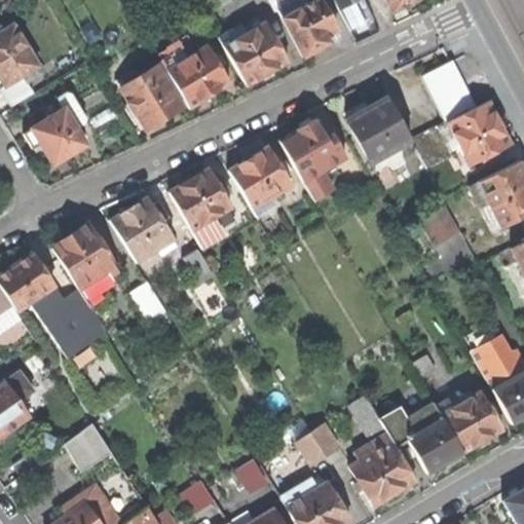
[(208,0),(214,10),(232,0),(208,0)]
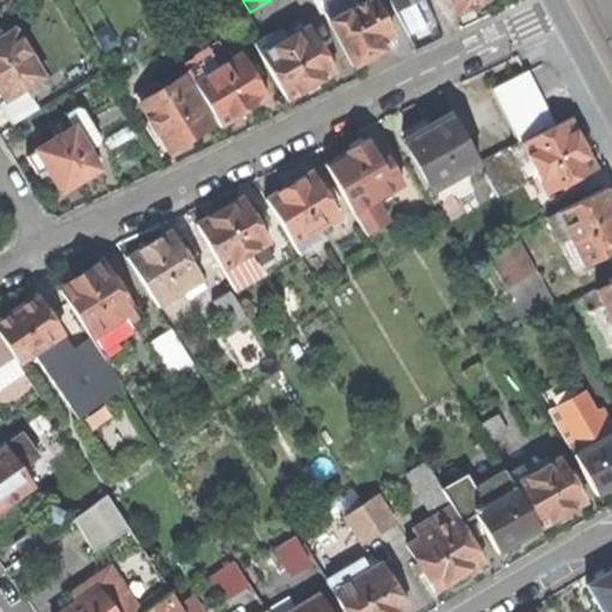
[(331,18),(360,4),(358,0),(342,0),(328,7),(327,9),(331,18)]
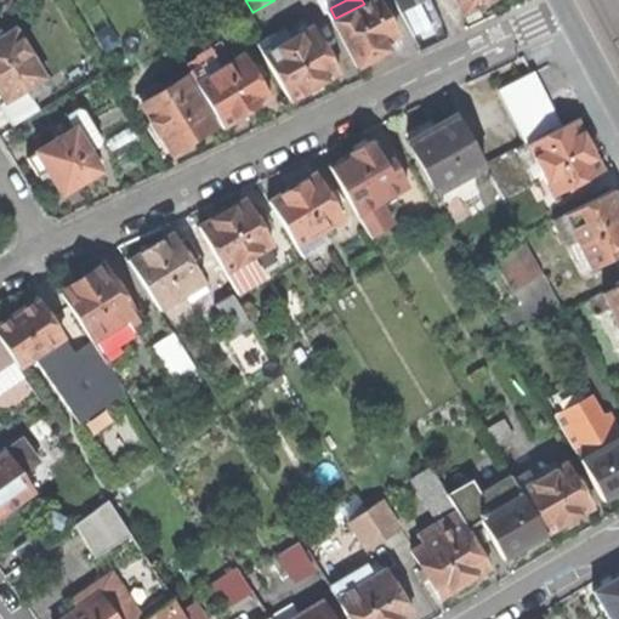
[(370,0),(364,4),(335,18),(361,66),(392,49),(388,41),(395,38),(401,34),(381,0),(370,0)]
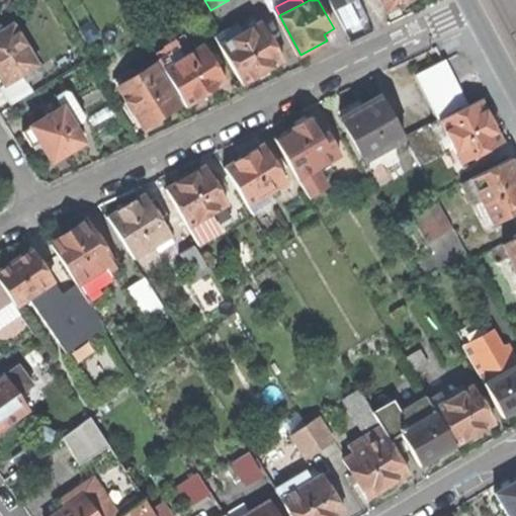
[(332,0),(336,8),(352,0),(332,0)]
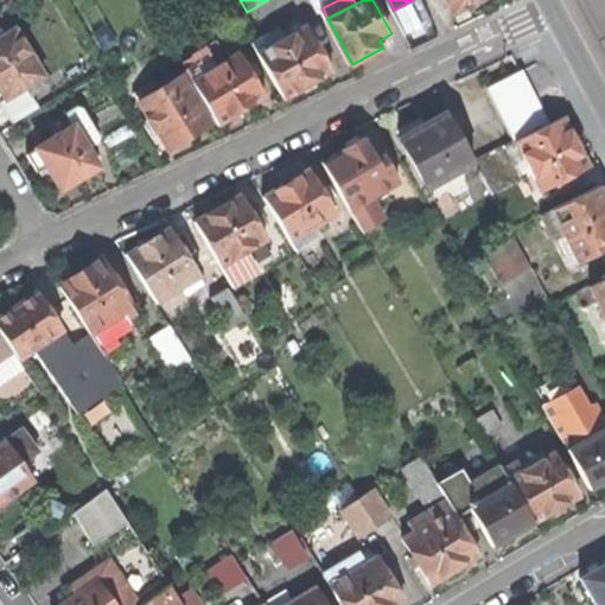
[(446,0),(452,11),(473,0),(446,0)]
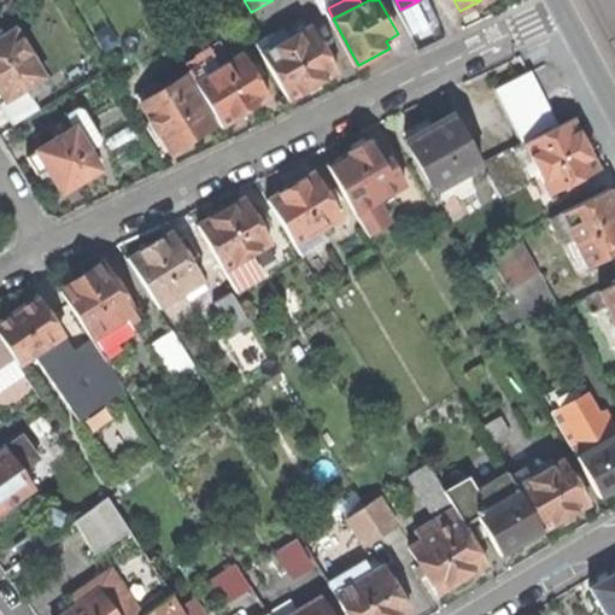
[(287,39),(263,52),(291,99),(339,72),(312,24),(303,30),(287,39)]
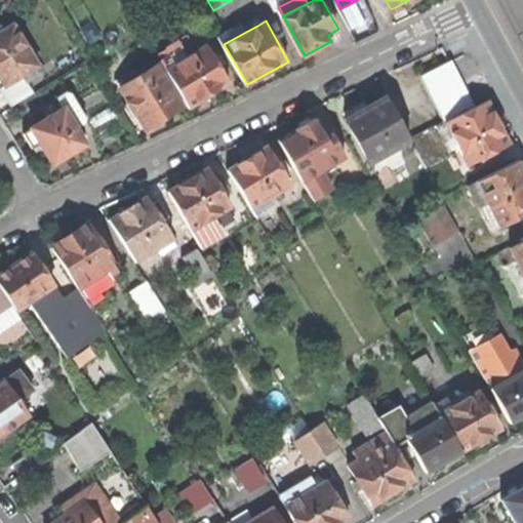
[(0,73),(6,84),(24,74),(37,66),(39,64),(14,24),(5,29),(0,32),(0,73)]
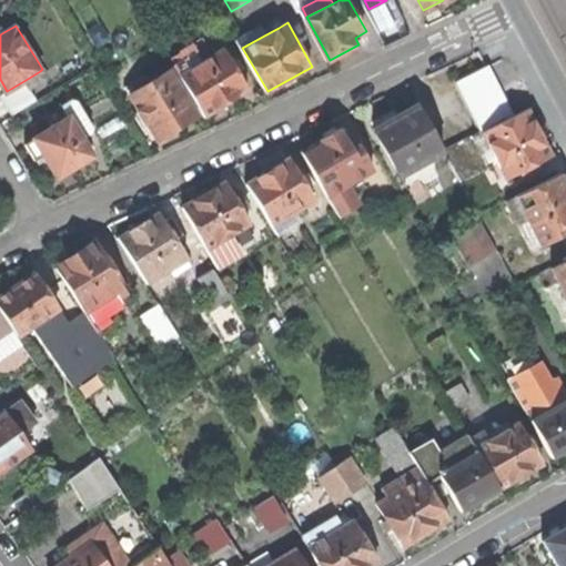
[(236,38),(242,48),(264,36),(259,26),(243,34),(236,38)]
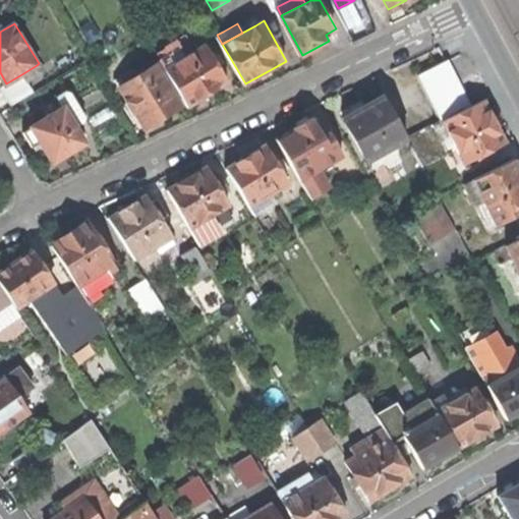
[(157,52),(165,67),(185,55),(176,40),(157,52)]
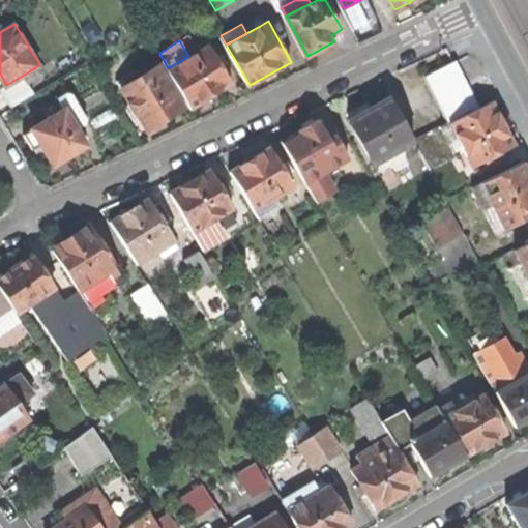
[(232,83),(221,64),(218,61),(216,57),(209,45),(188,56),(168,68),(192,108),(232,83)]
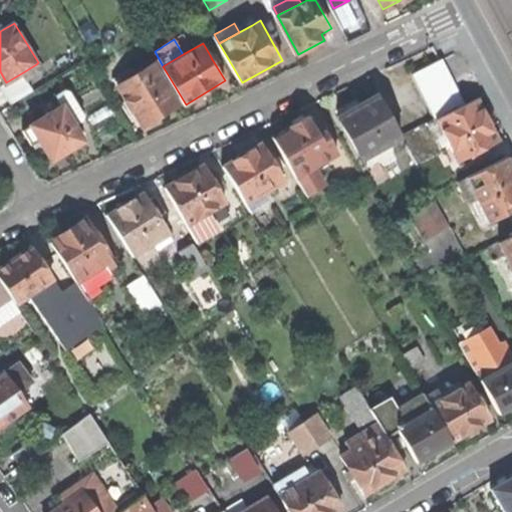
[(212,59),(214,62),(220,59),(215,52),(210,55),(212,59)]
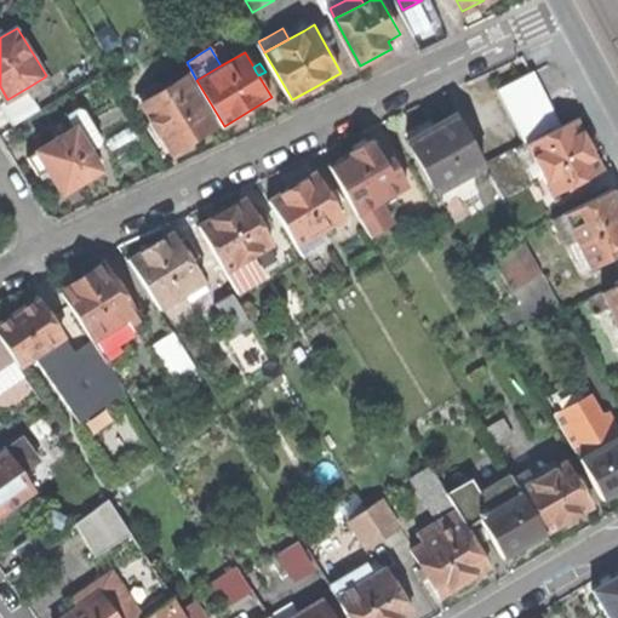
[(528,143),(561,127),(533,73),(501,89),(528,143)]
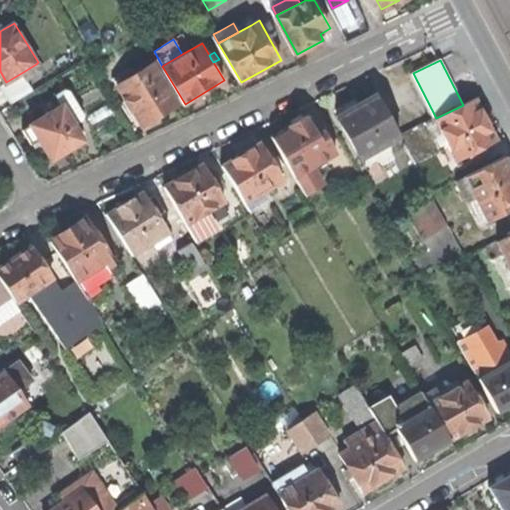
[(132,104),(136,111),(144,124),(180,102),(155,62),(137,73),(119,83),(128,98),(132,104)]
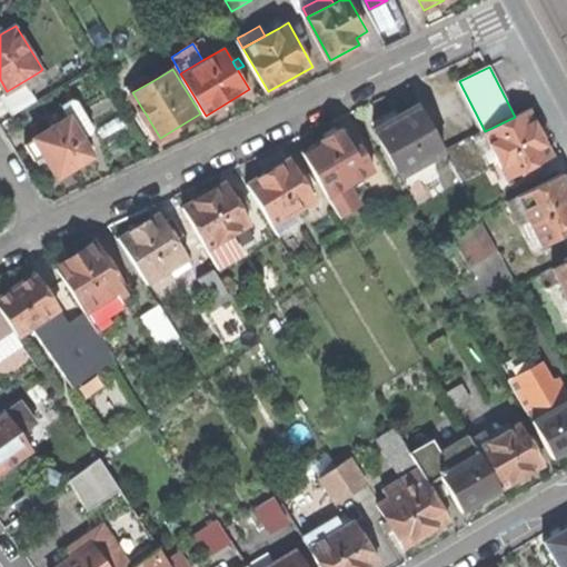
[(45,78),(40,71),(26,80),(30,87),(45,78)]
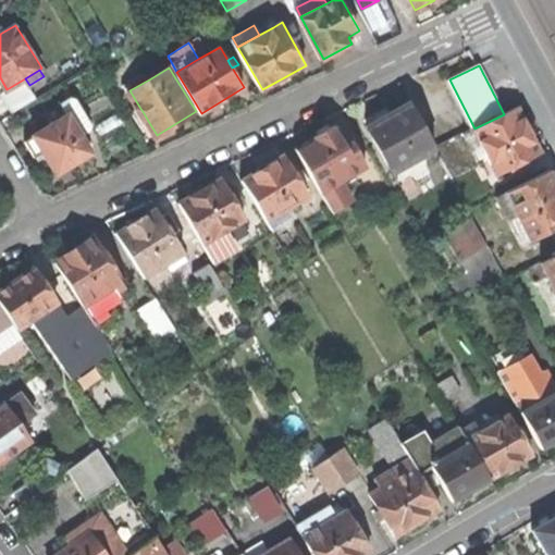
[(125,83),(130,90),(149,79),(145,72),(125,83)]
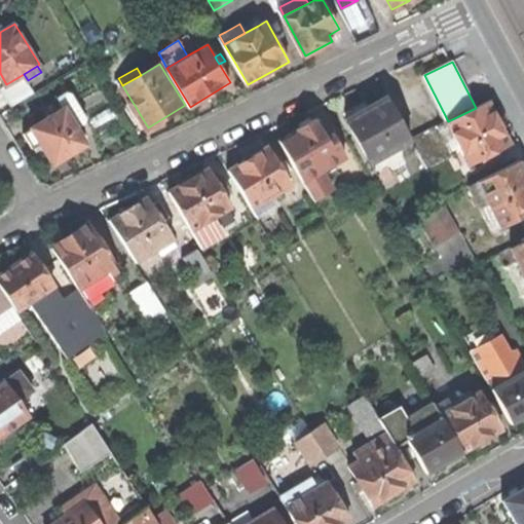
[(28,80),(24,74),(6,84),(2,87),(13,105),(35,90),(28,80)]
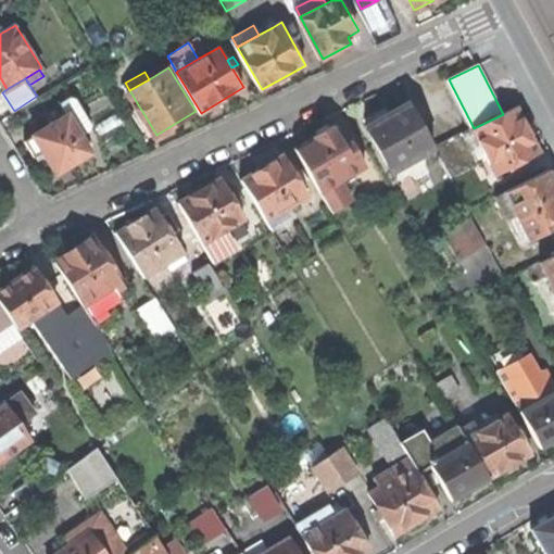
[(68,113),(82,135),(88,131),(95,127),(74,95),(62,102),(68,113)]
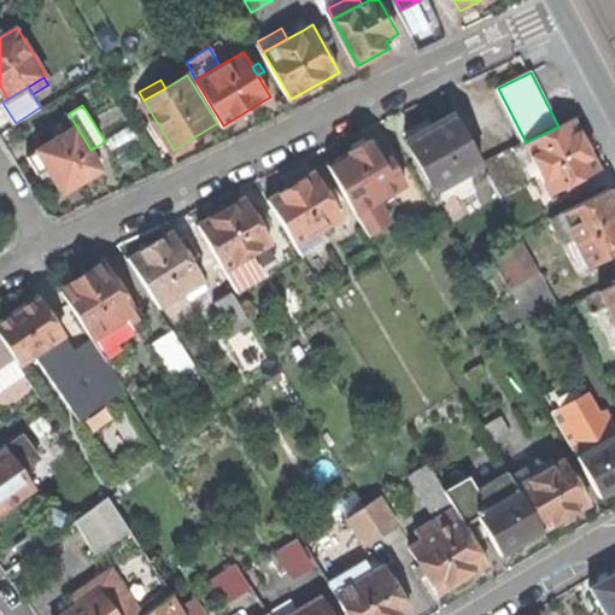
[(437,189),(484,164),(455,113),(426,129),(408,139),(437,189)]
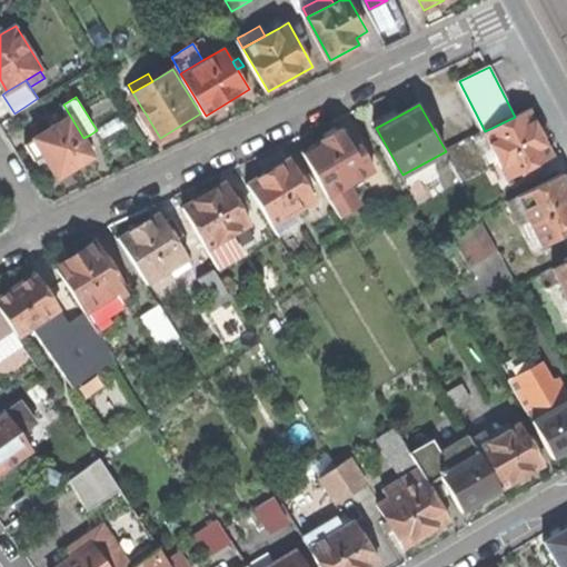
[(147,116),(142,109),(137,112),(146,127),(151,123),(147,116)]
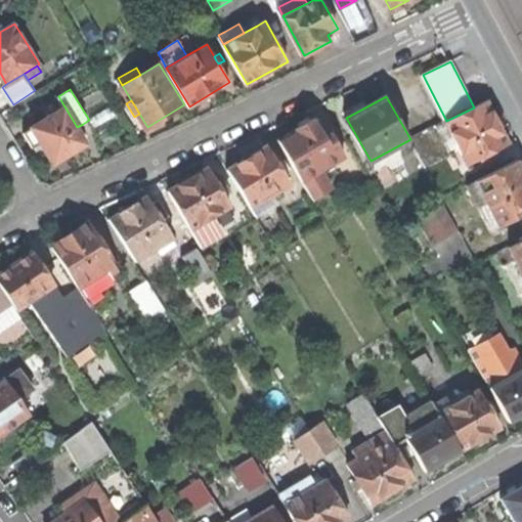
[(474,107),(446,121),(461,147),(468,163),(482,156),(486,154),(492,150),(509,142),(487,100),(474,107)]
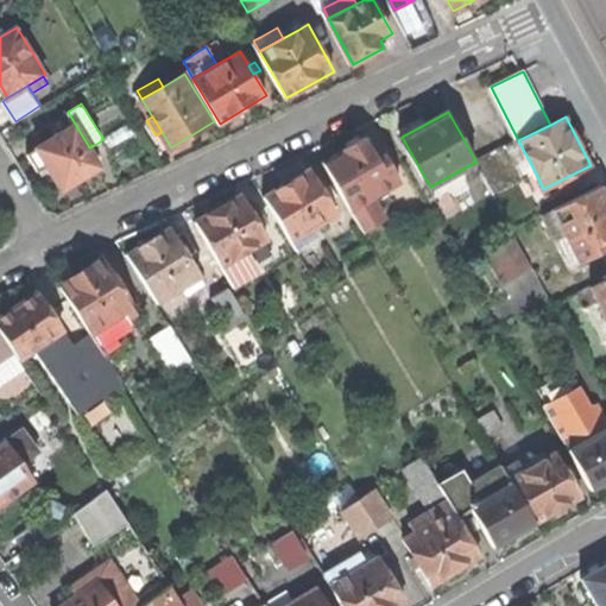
[(37,146),(38,147),(49,165),(62,188),(100,165),(89,147),(75,124),(37,146)]
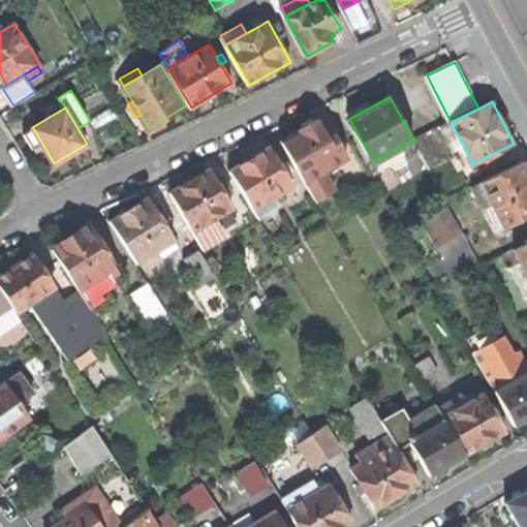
[(326,169),(342,160),(328,136),(316,119),(281,140),(306,182),(326,169)]
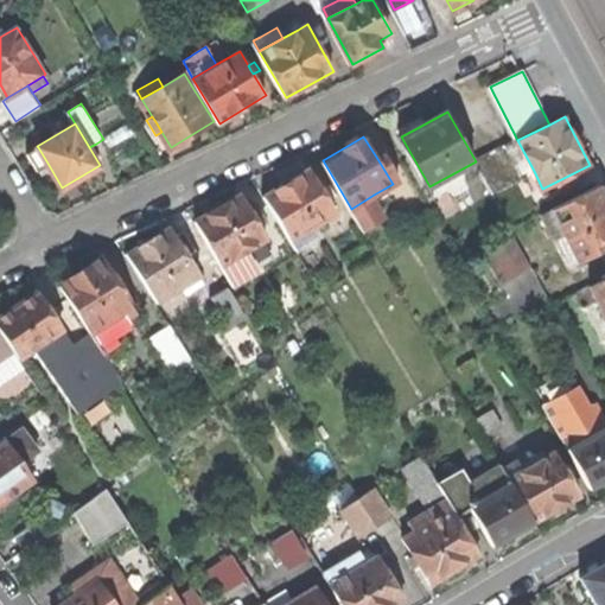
[(534,171),(517,140),(477,161),(492,191),(527,174),(534,171)]
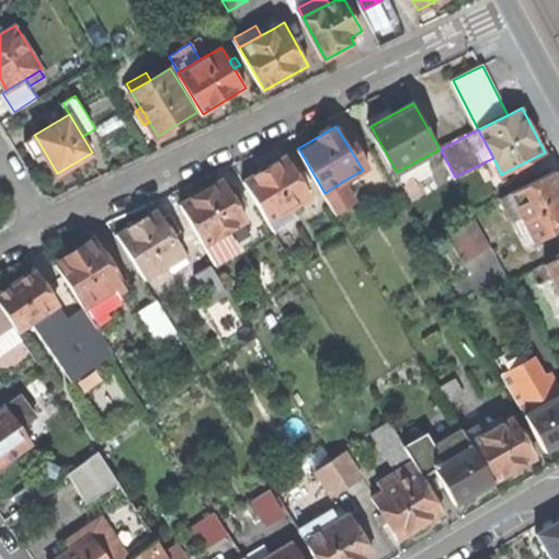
[(45,152),(35,136),(27,141),(36,157),(45,152)]
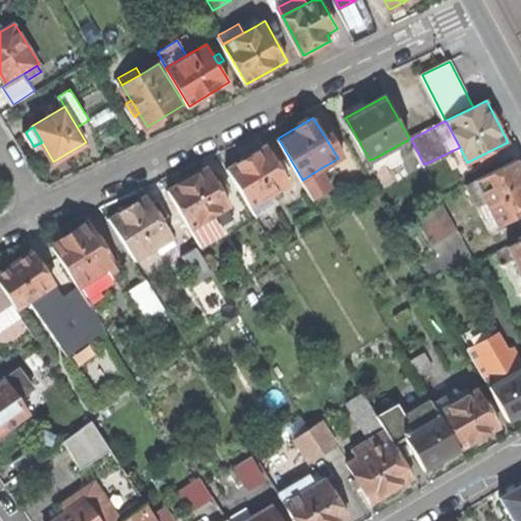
[(324,135),(338,158),(344,154),(330,131),(326,133),(324,135)]
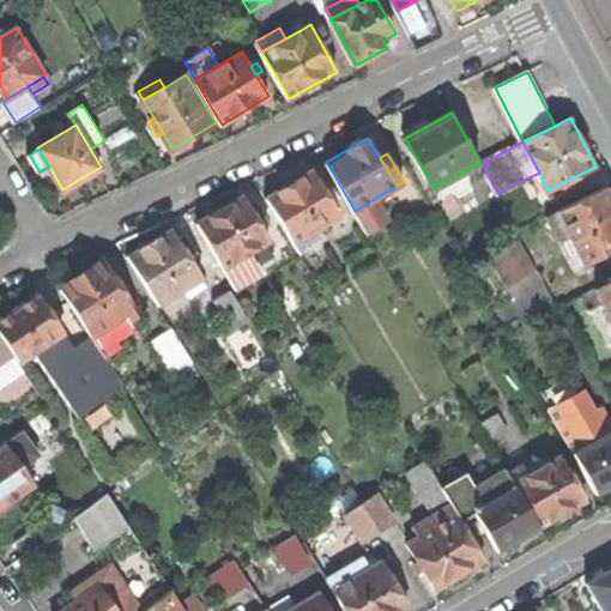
[(485,173),(481,163),(434,188),(439,198),(485,173)]
